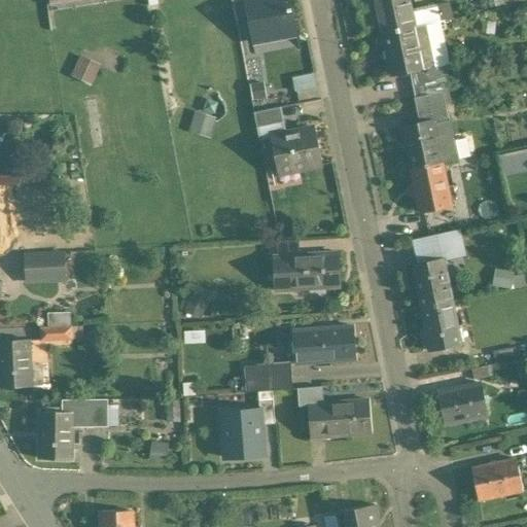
[(288,0),(242,0),(243,1),(251,42),(295,32),(288,0)]
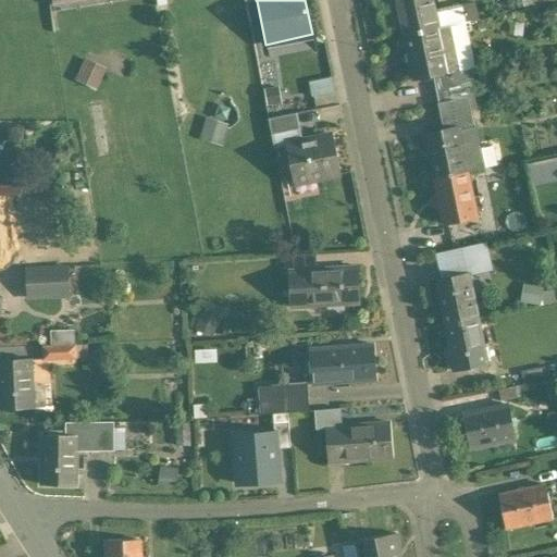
[(432,0),(395,0),(403,36),(469,22),(466,7),(435,13),(432,0)]
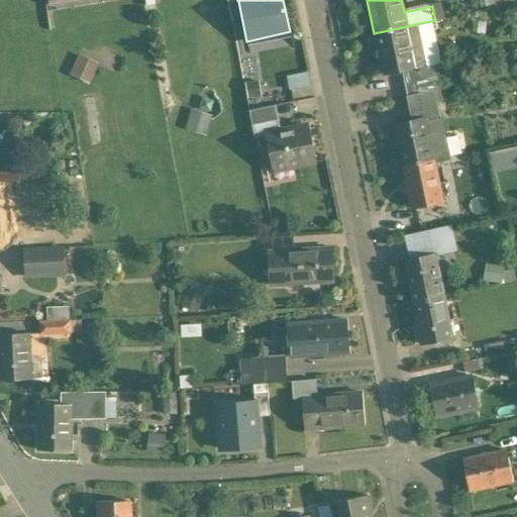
[(441,5),(432,6),(435,20),(444,18),(441,5)]
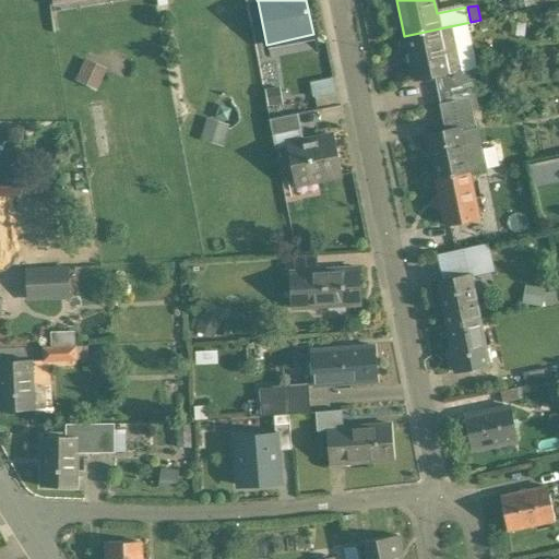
[(471,22),(404,36),(414,81),(435,76),(449,74),(449,73),(473,69),(476,68),(468,32),(472,31),(471,22)]
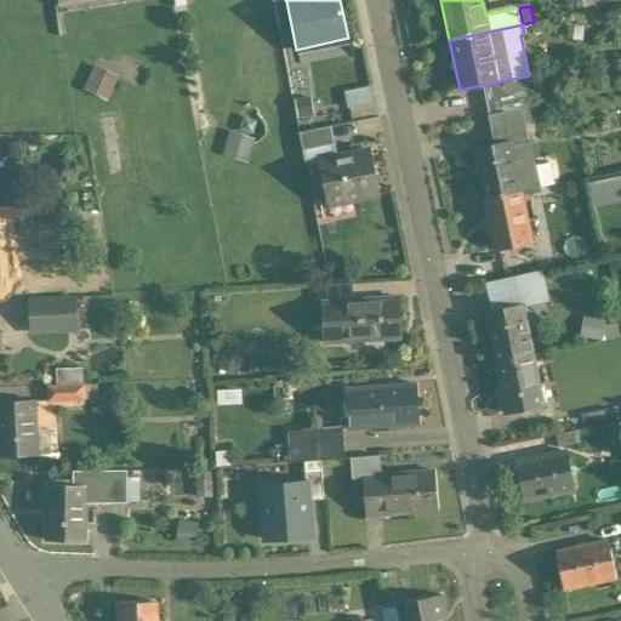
[(323,57),(353,51),(352,44),(322,49),(323,57)]
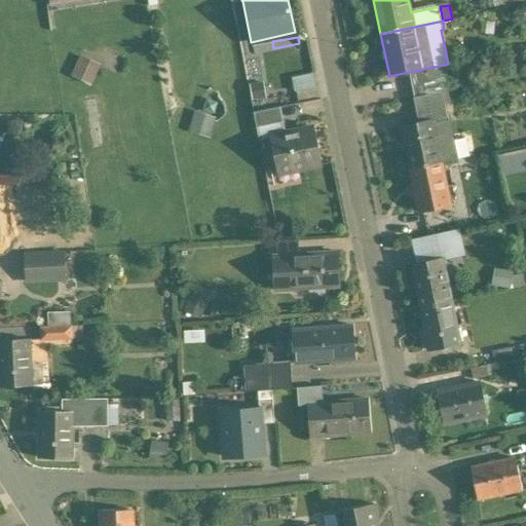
[(95,72),(78,65),(72,76),(89,83),(95,72)]
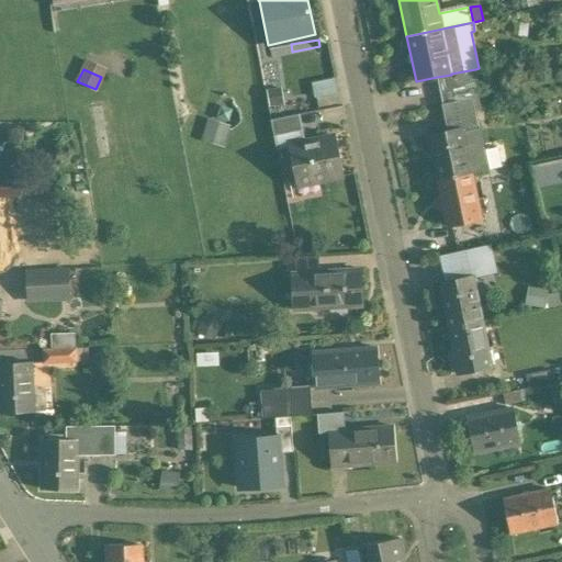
[(475,69),(451,74),(451,75),(437,77),(442,104),(472,98),(481,96),(475,69)]
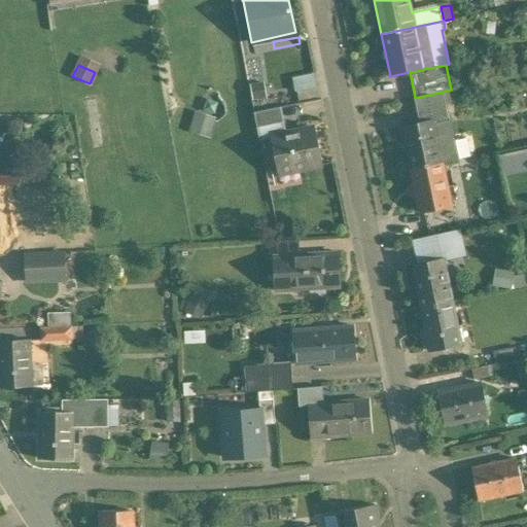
[(294,92),(316,88),(313,73),(291,77),(294,92)]
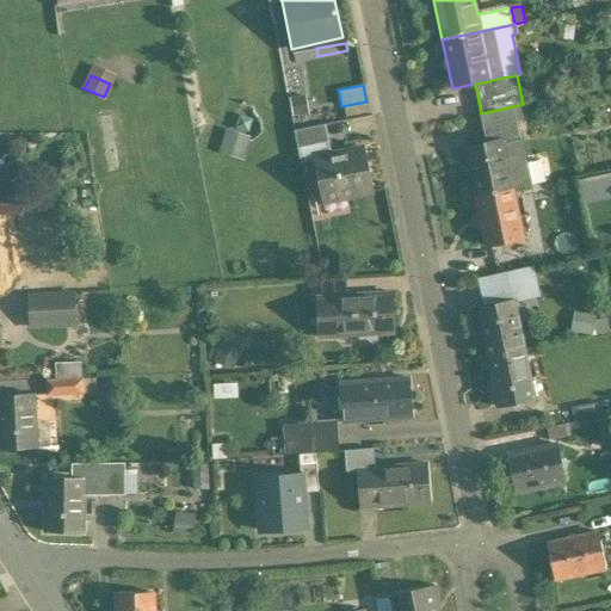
[(292,116),(309,113),(306,94),(289,98),(292,116)]
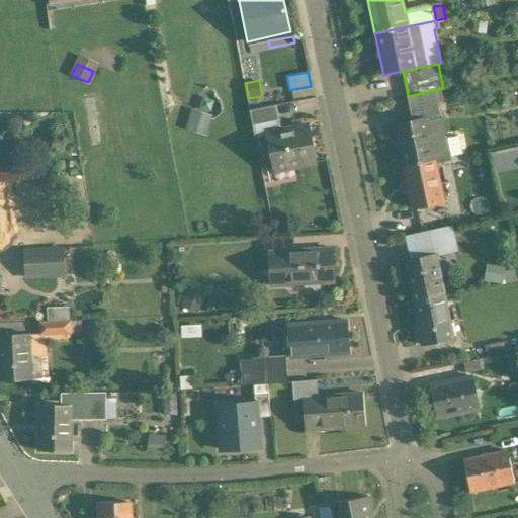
[(408,96),(407,96),(412,117),(421,115),(439,111),(435,90),(408,96)]
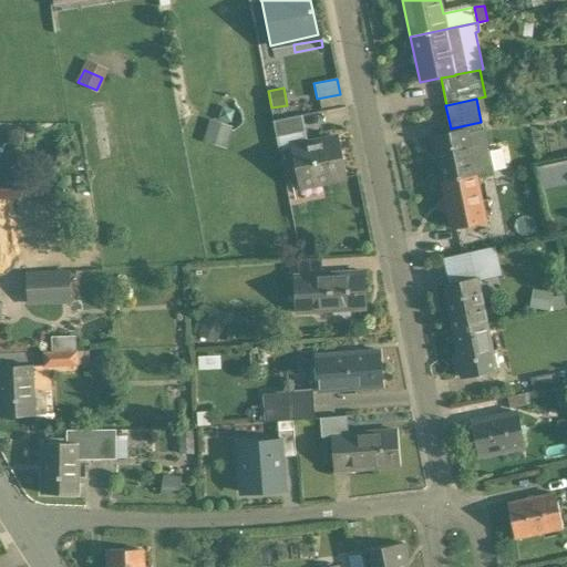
[(301,115),(274,121),(279,151),(291,148),(308,145),(301,115)]
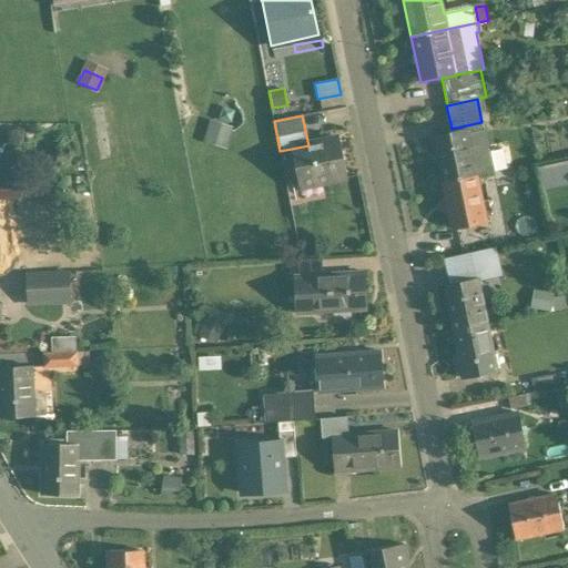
[(226,149),(233,127),(210,120),(203,142),(226,149)]
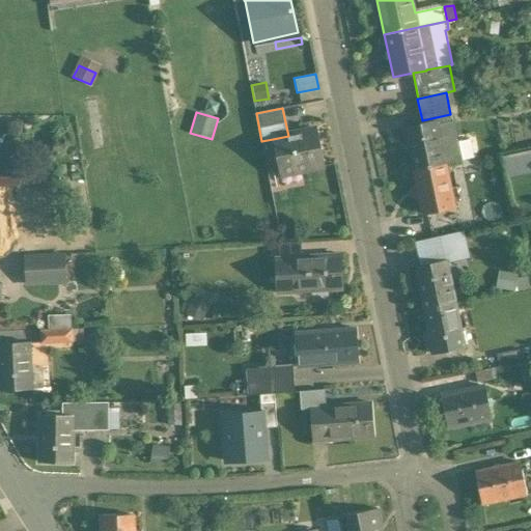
[(450,114),(431,118),(432,121),(404,128),(413,170),(446,164),(473,159),(469,139),(457,142),(453,121),(451,121),(450,114)]
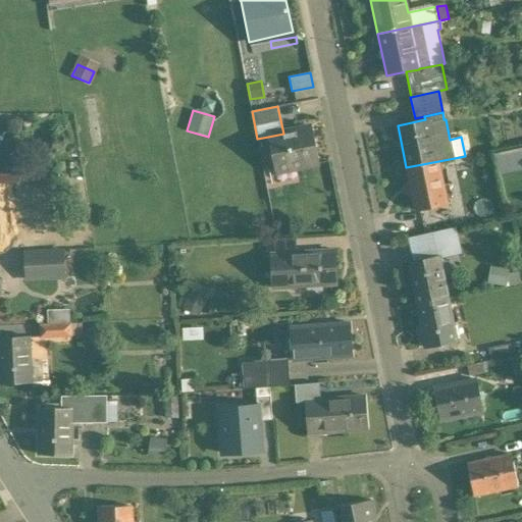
[(283,134),(268,137),(274,171),(317,163),(311,127),(283,134)]
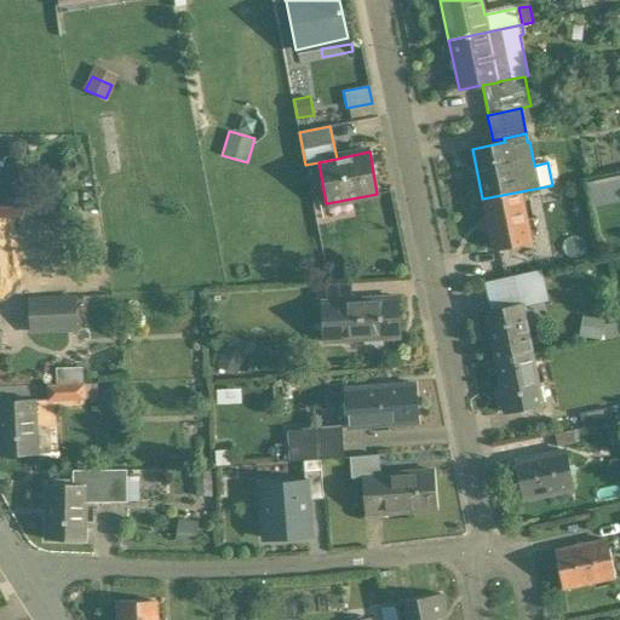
[(521,191),(482,199),(493,248),(530,241),(521,191)]
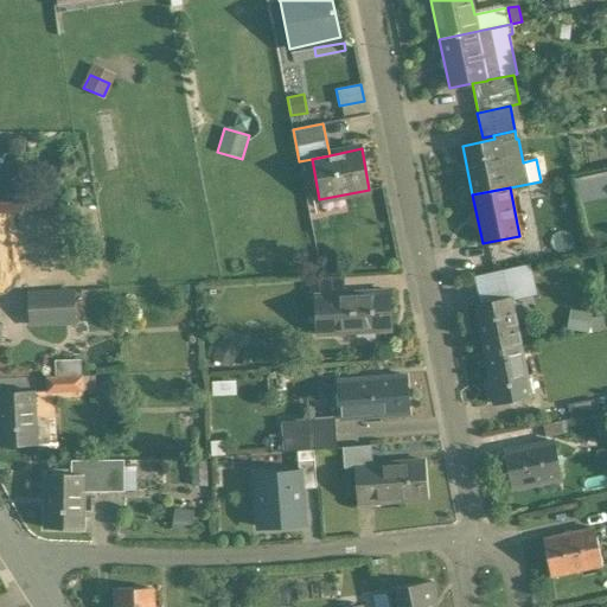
[(21,192),(0,193),(0,211),(21,210),(21,192)]
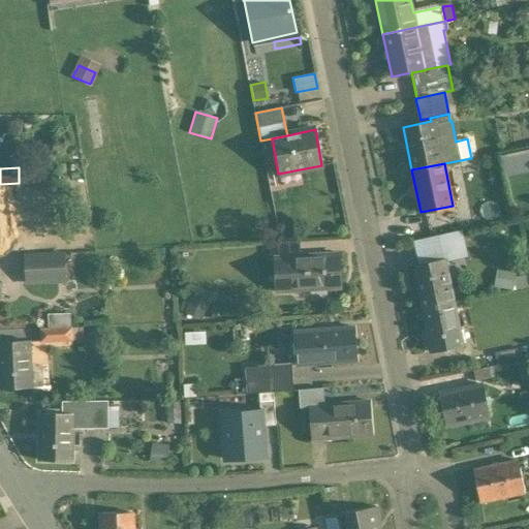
[(445,261),(467,256),(462,230),(413,241),(418,265),(445,259),(445,261)]
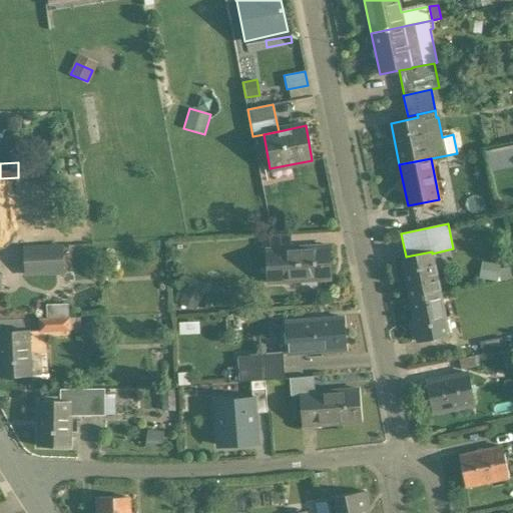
[(291,233),(262,235),(263,251),(275,251),(275,248),(292,247),(291,233)]
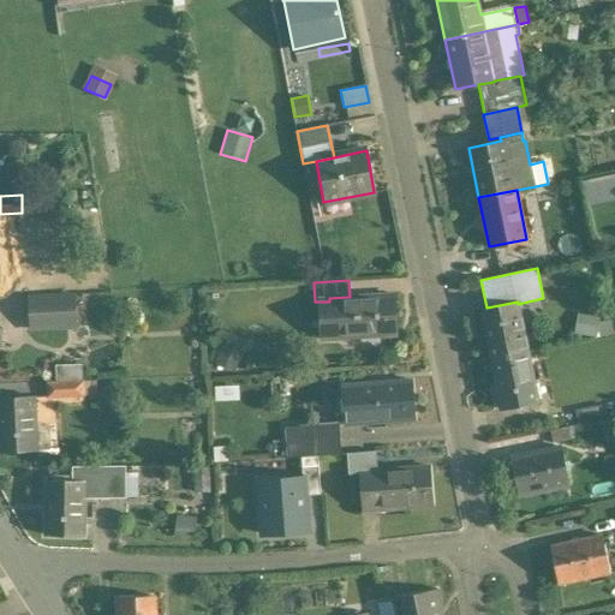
[(350,297),(329,298),(329,302),(332,338),(344,336),(344,338),(396,334),(394,294),(350,297)]
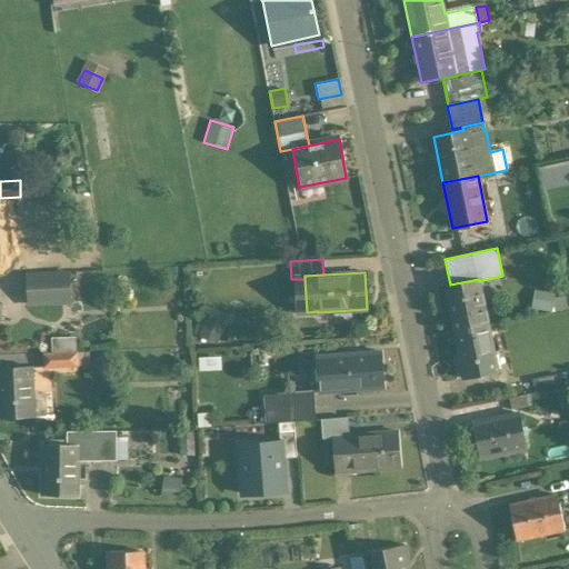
[(68,273),(28,276),(29,305),(69,302),(68,273)]
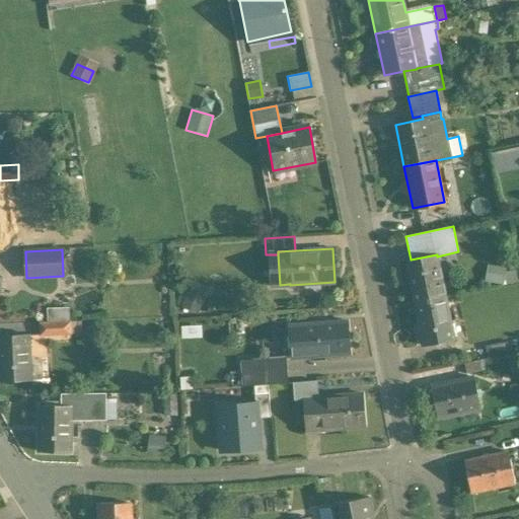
[(411,260),(404,261),(414,303),(445,297),(437,256),(437,254),(411,260)]
